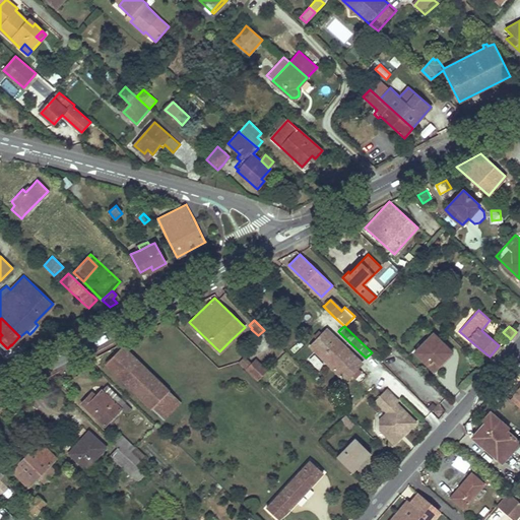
[(310,345),(344,379),(351,373),(356,368),(361,363),(326,329),(321,334),(317,338),(310,345)]
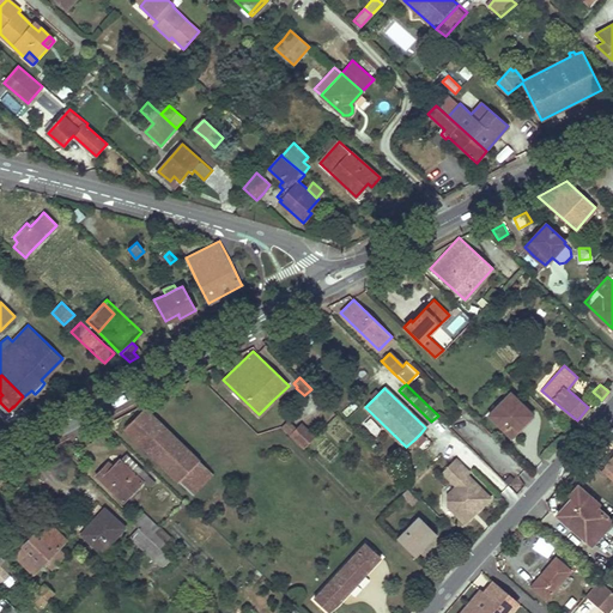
[(375,389),(369,395),(374,399),(378,394),(375,389)]
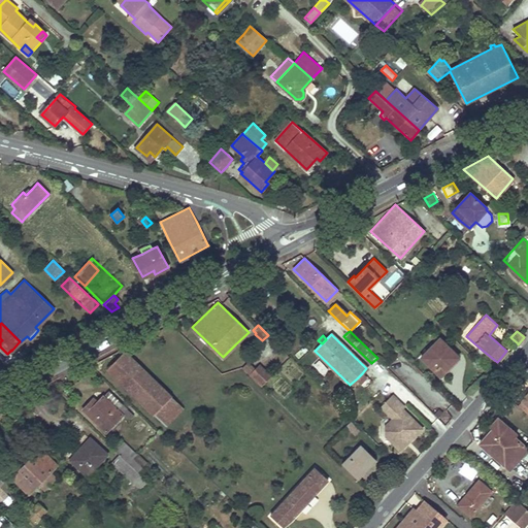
[(439,374),(443,370),(447,366),(444,364),(455,355),(439,338),(422,356),(439,374)]
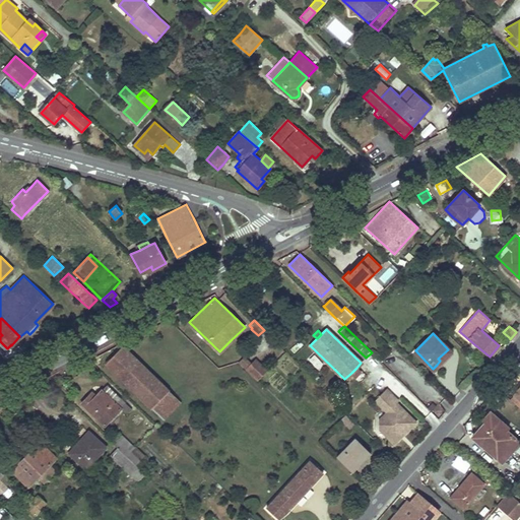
[(142,366),(132,355),(122,346),(106,362),(126,383),(142,366)]
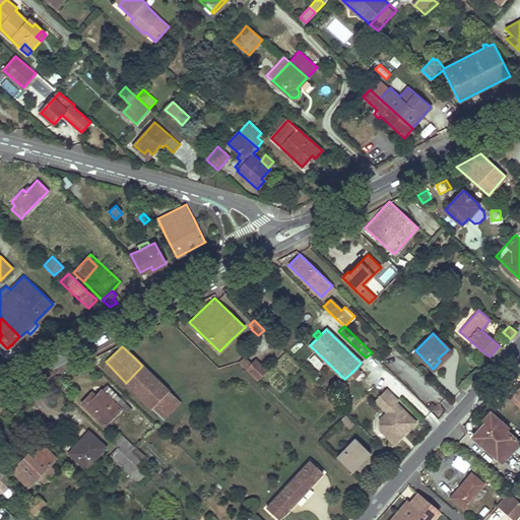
[(246,368),(248,366),(250,364),(244,358),(240,362),(246,368)]
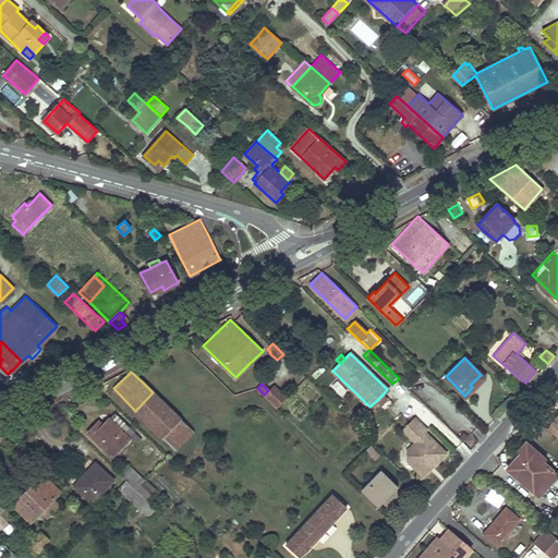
[(287,398),(275,386),(264,397),(276,408),(287,398)]
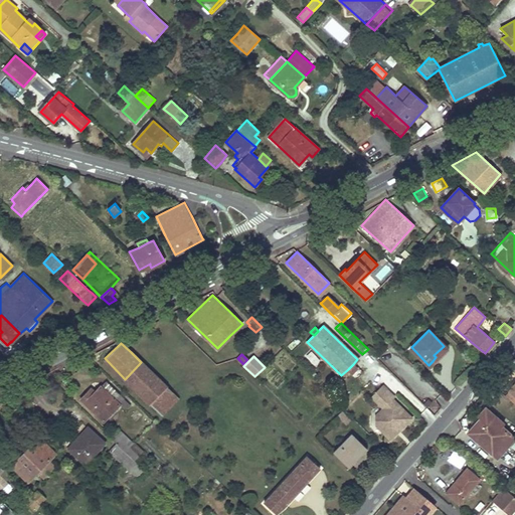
[(178,397),(141,362),(125,379),(148,401),(149,402),(150,403),(162,414),(178,397)]
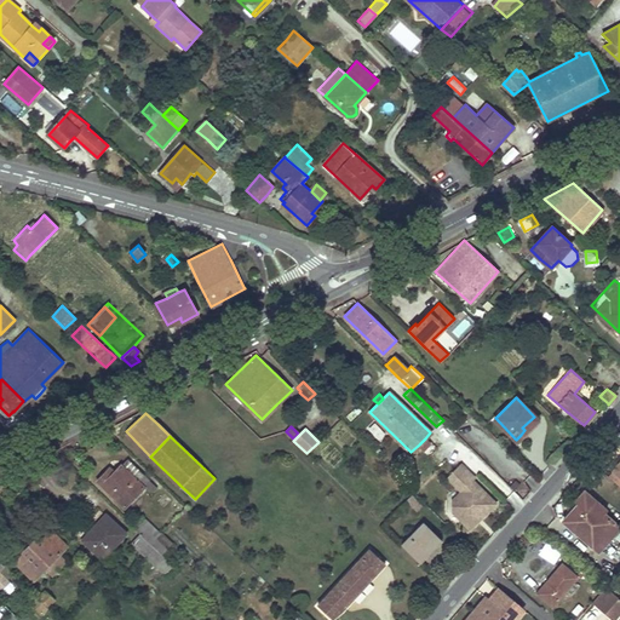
[(423,448),(429,442),(425,438),(419,445),(423,448)]
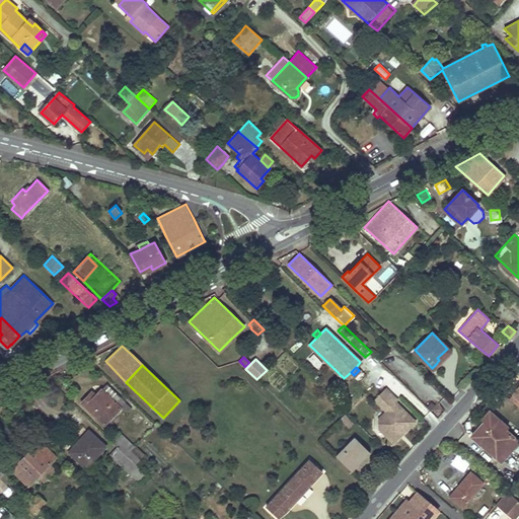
[(92,392),(87,397),(82,402),(104,424),(121,408),(127,401),(108,384),(96,396),(92,392)]
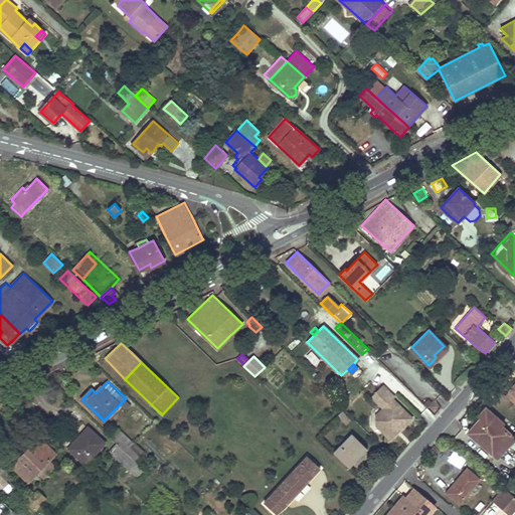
[(514,381),(508,390),(509,390),(505,395),(514,403),(514,381)]
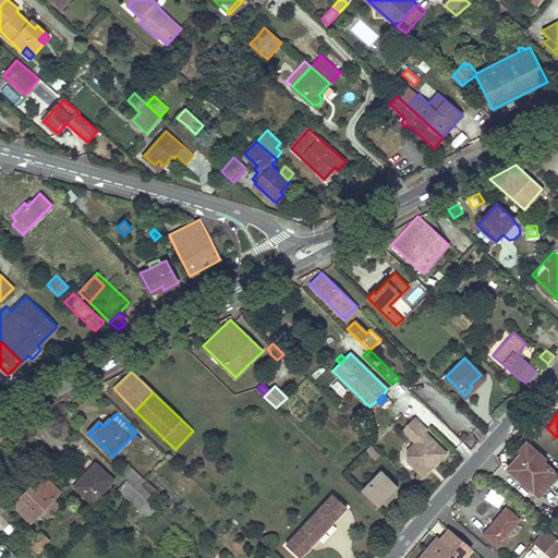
[(427,429),(414,416),(402,428),(414,441),(407,449),(407,460),(423,475),(428,471),(427,465),(432,462),(434,464),(446,451),(425,431),(427,429)]
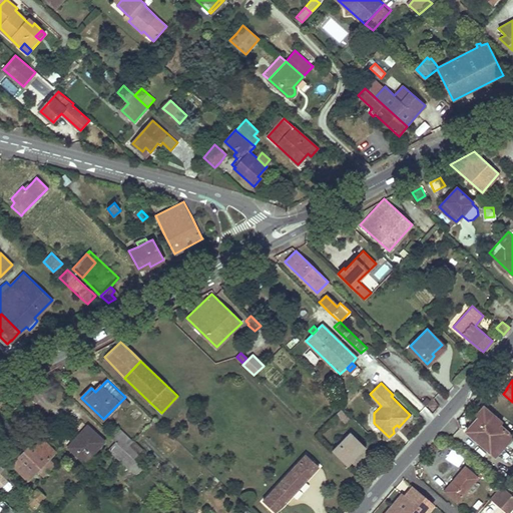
[(125,409),(131,403),(125,397),(119,403),(125,409)]
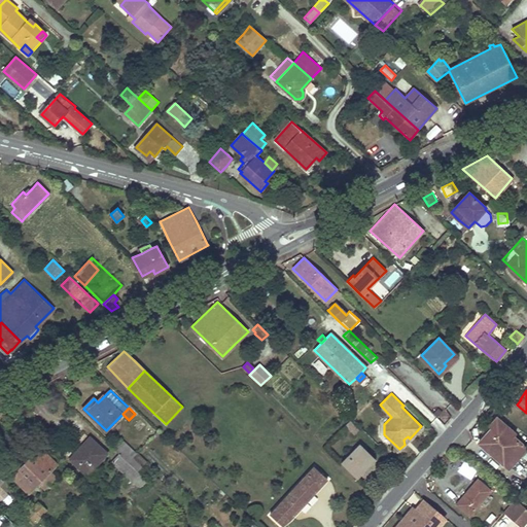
[(354,433),(356,431),(359,429),(350,421),(345,425),(354,433)]
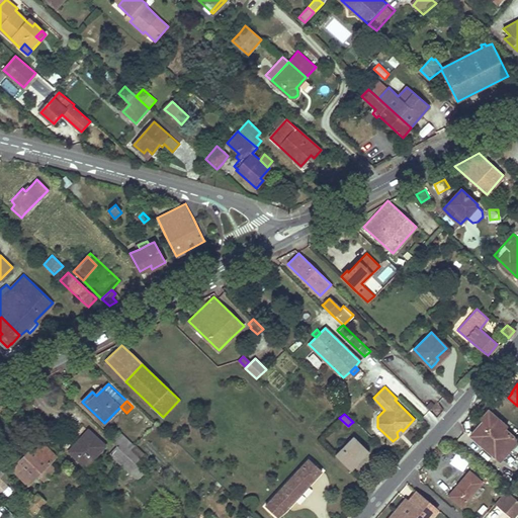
[(504,428),(505,427),(506,426),(492,414),(490,416),(488,414),(470,434),(500,459),(517,440),(504,428)]
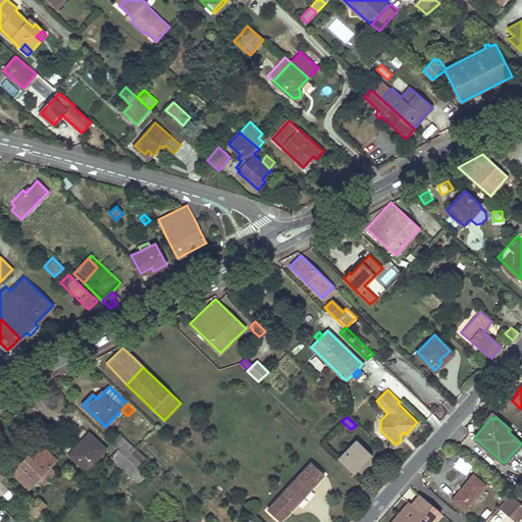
[(178,425),(168,436),(175,442),(186,431),(178,425)]
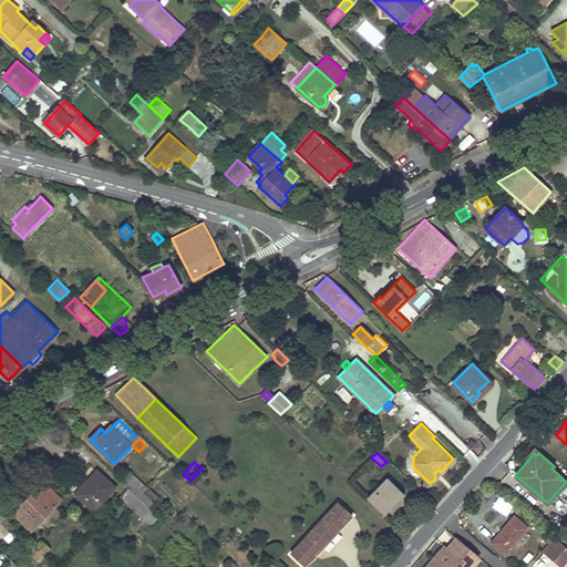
[(76,493),(85,502),(94,509),(115,486),(98,471),(76,493)]
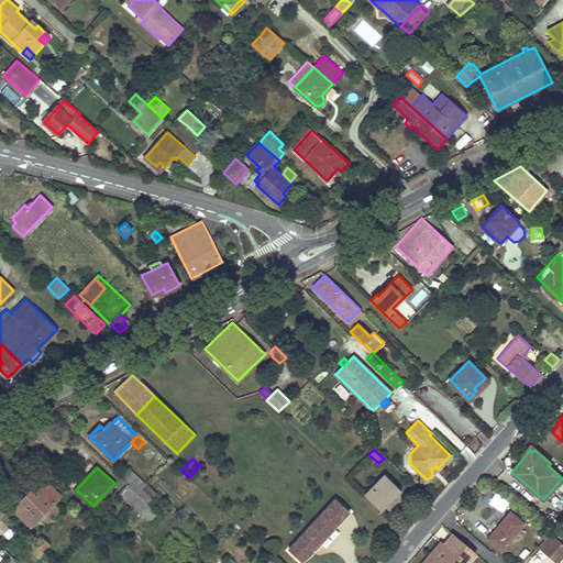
[(128,485),(136,493),(145,484),(129,468),(120,477),(128,485)]
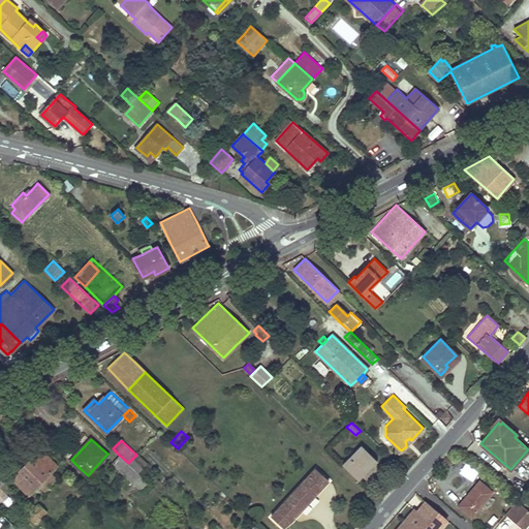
[(13,477),(16,478),(18,480),(16,481),(29,495),(58,465),(36,443),(29,449),(35,455),(13,477)]
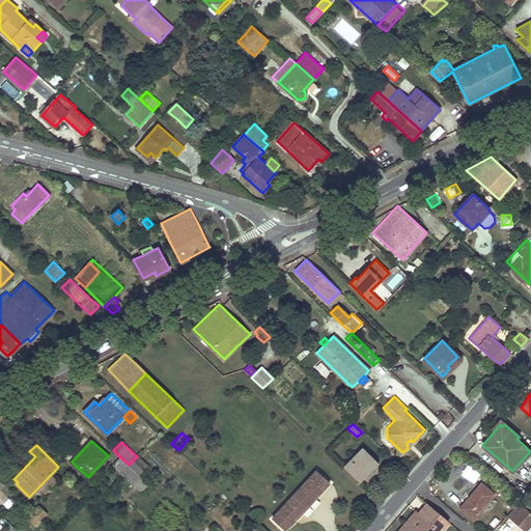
[(359,479),(368,471),(376,462),(363,447),(344,466),(359,479)]
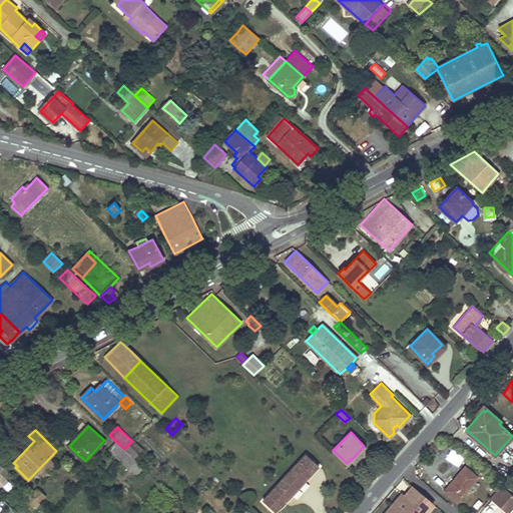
[(134,459),(142,451),(132,441),(124,449),(134,459)]
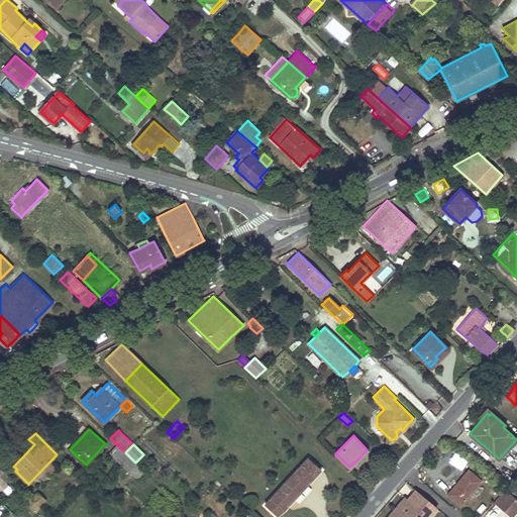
[(111,452),(128,470),(135,462),(125,452),(117,445),(111,452)]
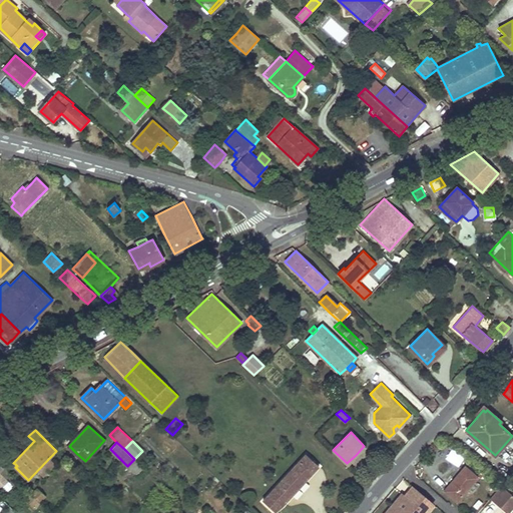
[(307,454),(264,501),(277,512),(284,507),(321,467),(307,454)]
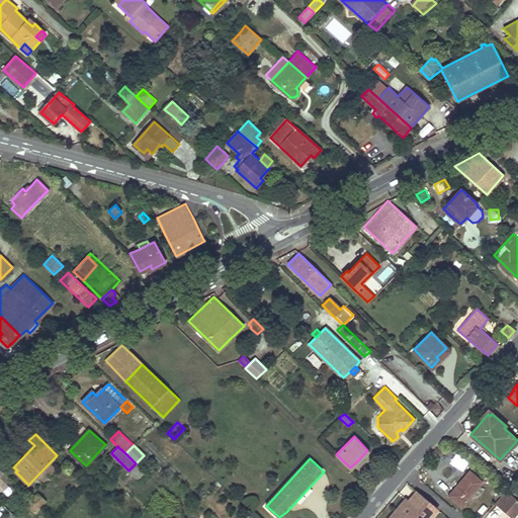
[(140,481),(147,473),(136,463),(128,470),(140,481)]
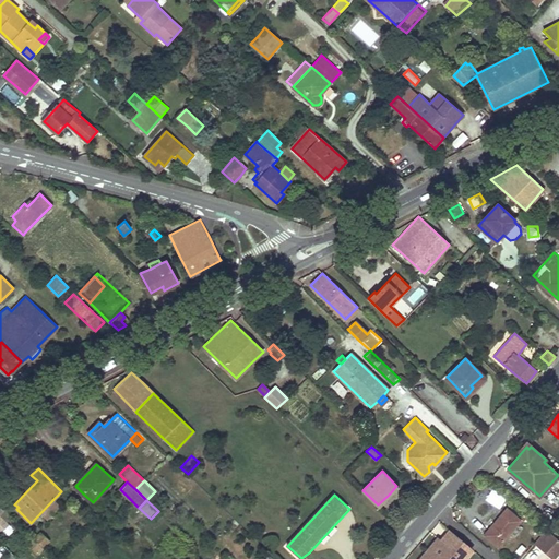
[(520,521),(513,515),(507,509),(485,535),(498,546),(520,521)]
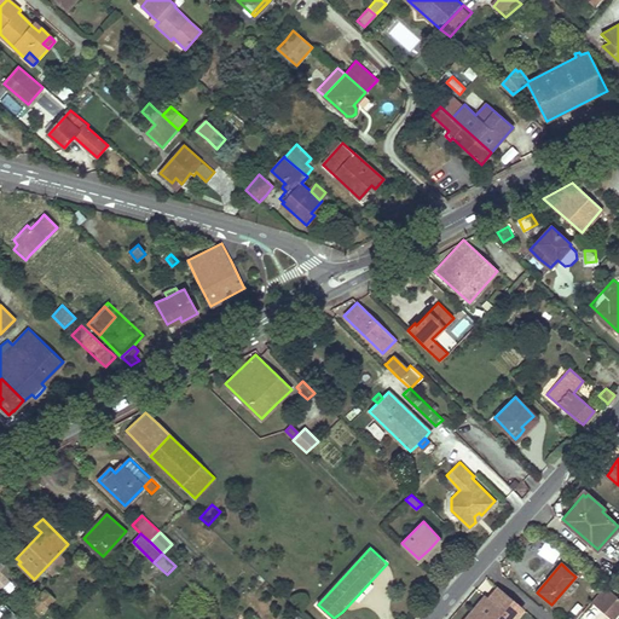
[(618,611),(618,596),(606,585),(593,600),(613,618),(618,611)]
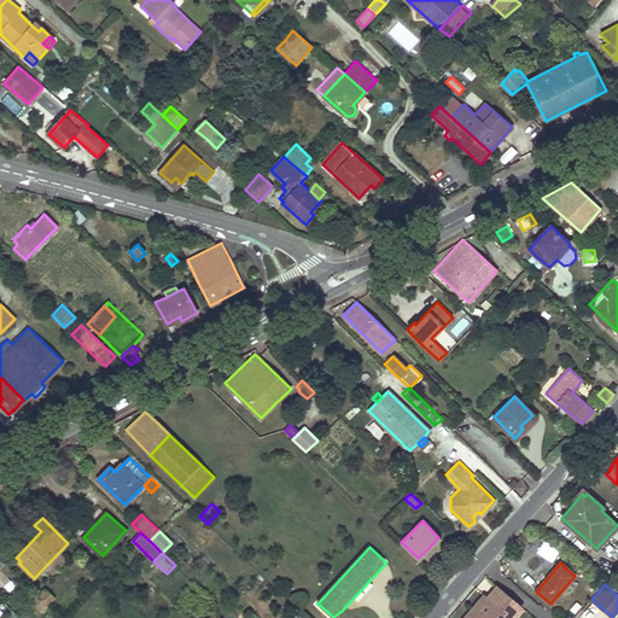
[(50,602),(52,600),(54,598),(46,588),(40,594),(50,602)]
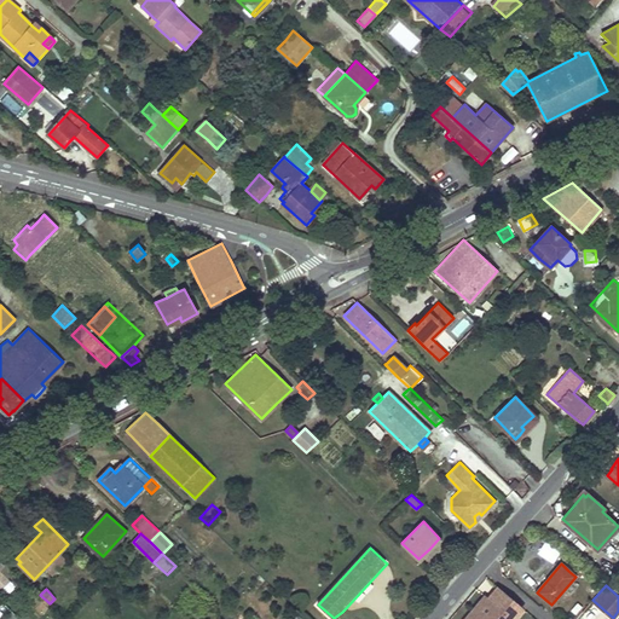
[(499,608),(509,597),(499,589),(490,600),(499,608)]
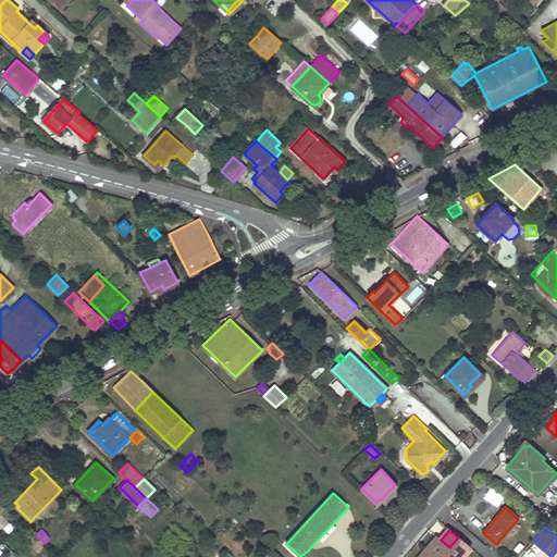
[(461,556),(470,547),(458,537),(449,547),(441,540),(436,535),(418,556),(461,556)]
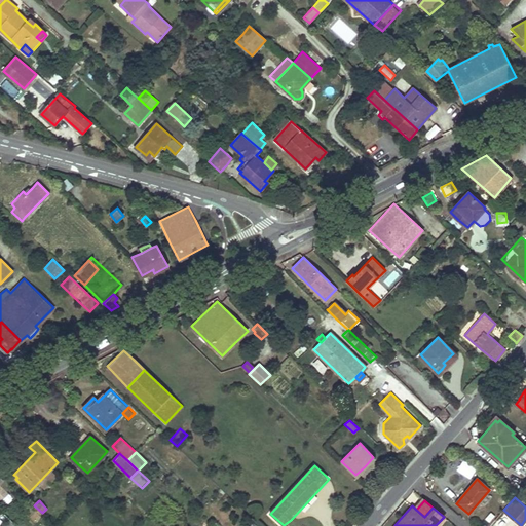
[(36,521),(38,518),(41,516),(31,506),(27,513),(36,521)]
